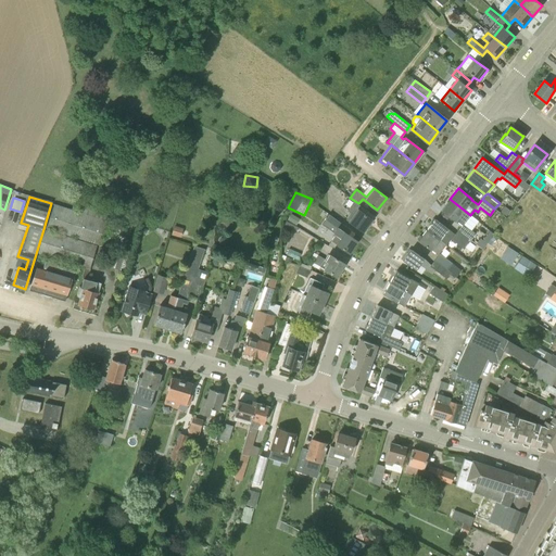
[(465,223),(470,215),(450,199),(442,210),(455,220),(455,219),(460,224),(463,220),(465,223)]
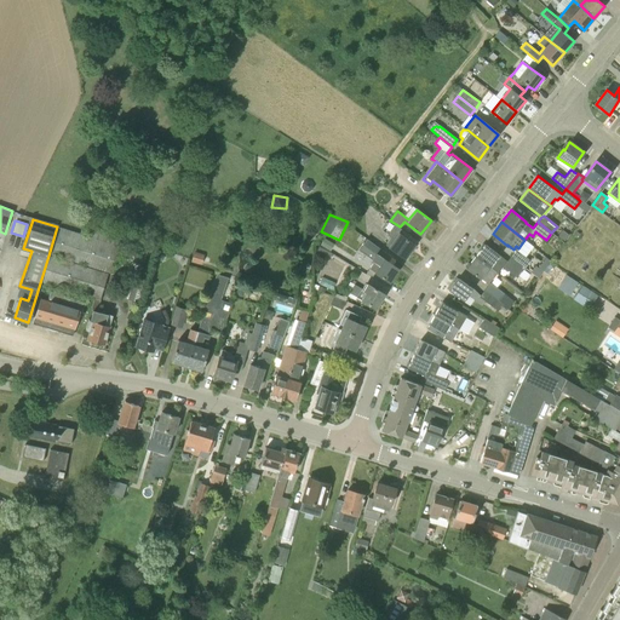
[(122,236),(91,227),(90,229),(84,227),(81,234),(59,228),(50,256),(110,274),(122,236)]
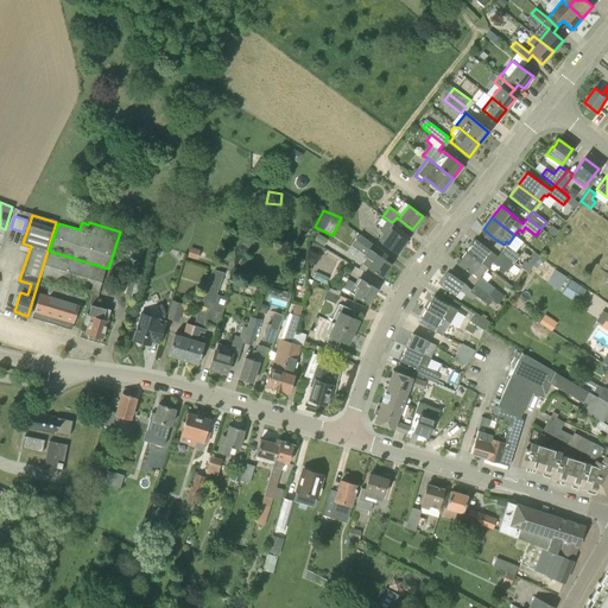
[(397,253),(406,240),(391,228),(381,241),(397,253)]
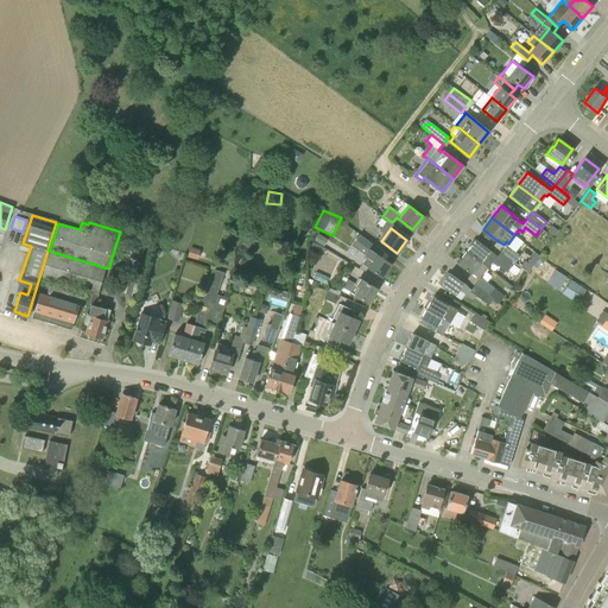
[(382,278),(390,266),(388,266),(391,264),(380,257),(384,252),(359,234),(350,245),(367,257),(362,264),(382,278)]
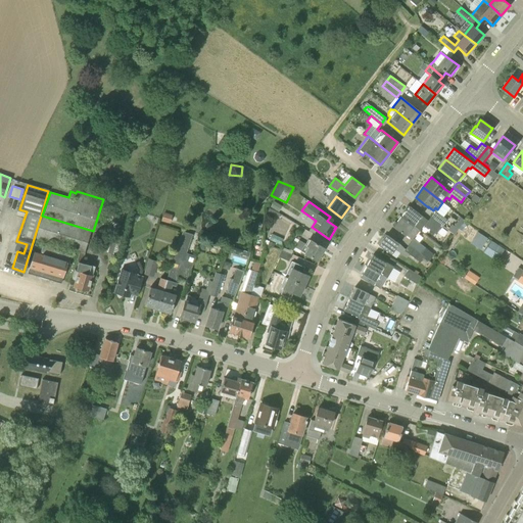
[(427,221),(410,205),(400,217),(419,231),(425,223),(437,232),(442,226),(430,217),(427,221)]
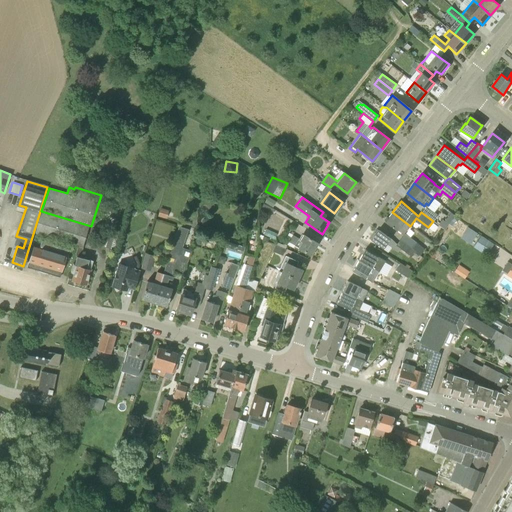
[(433,221),(438,215),(426,205),(421,212),(433,221)]
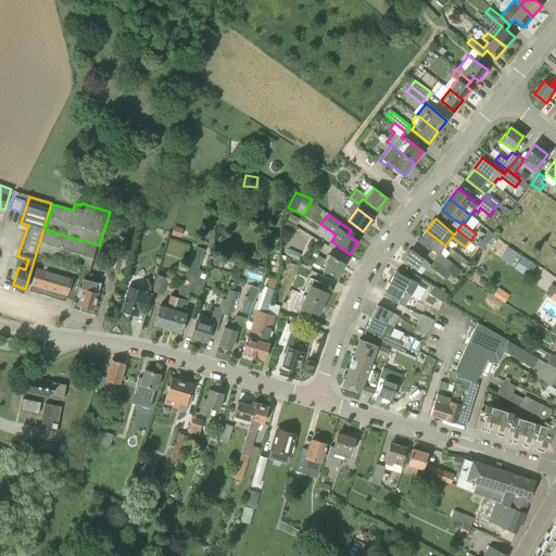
[(180,237),(184,228),(174,226),(172,235),(180,237)]
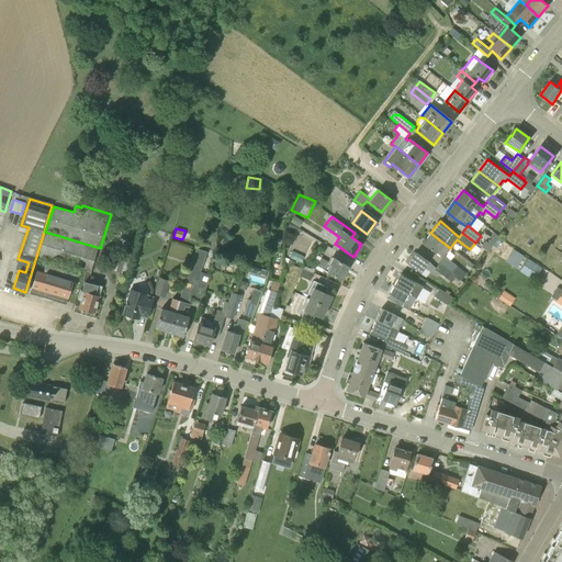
[(41,246),(37,256),(86,270),(91,272),(91,271),(90,271),(98,248),(45,232),(41,246)]
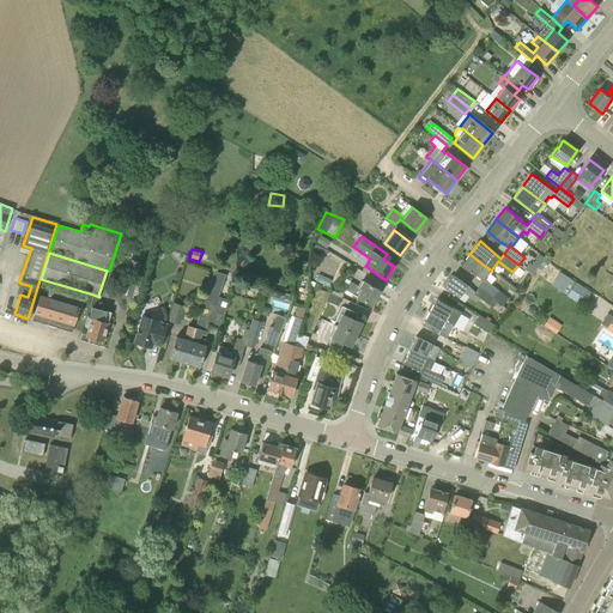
[(475,275),(483,281),(484,279),(491,271),(469,254),(461,265),(466,268),(474,277),(475,275)]
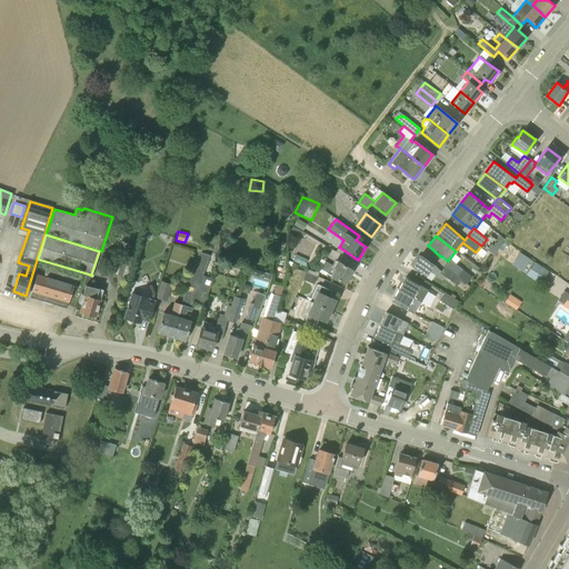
[(501,237),(489,251),(493,255),(505,239),(501,237)]
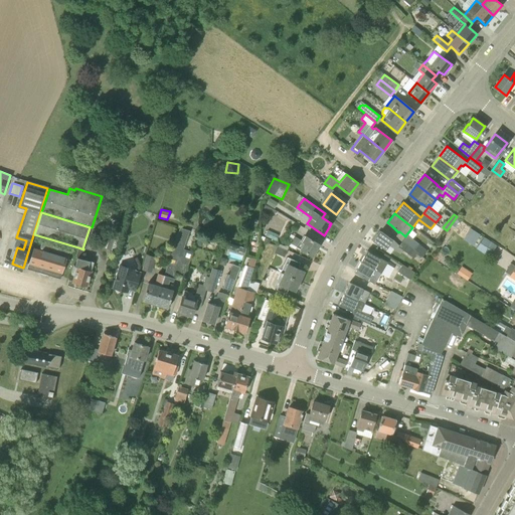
[(471,226),(464,238),(475,244),(481,233),(471,226)]
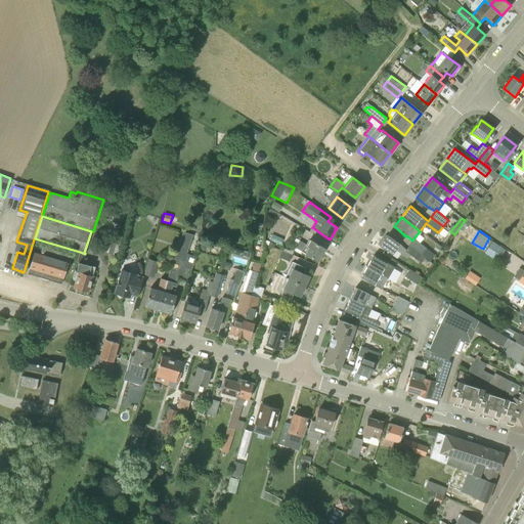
[(161,310),(184,231),(183,231),(167,279),(160,278),(157,289),(150,287),(144,306),(161,310)]
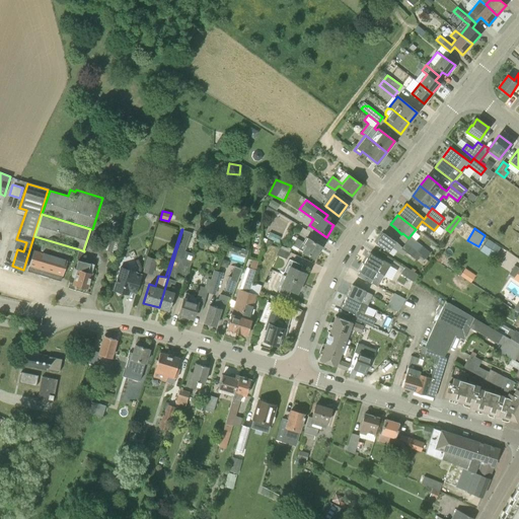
[(186,278),(193,253),(184,250),(191,232),(182,229),(159,307),(168,310),(174,292),(168,290),(170,283),(174,284),(175,280),(174,280),(176,275),(186,278)]
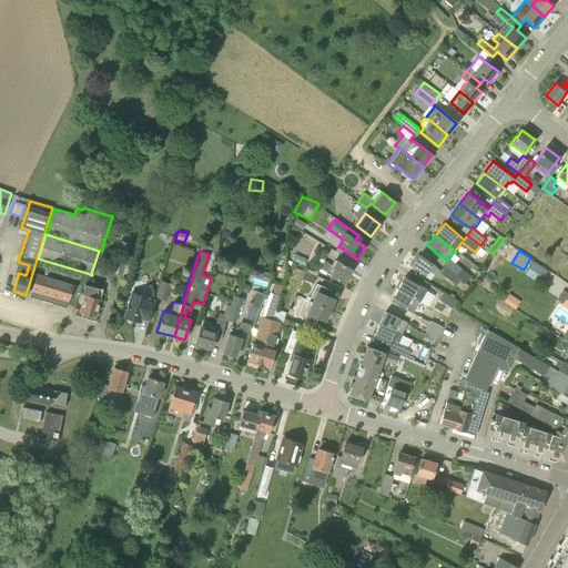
[(439,271),(434,264),(419,254),(412,266),(425,276),(428,271),(440,280),(444,275),(455,284),(459,279),(444,265),(439,271)]
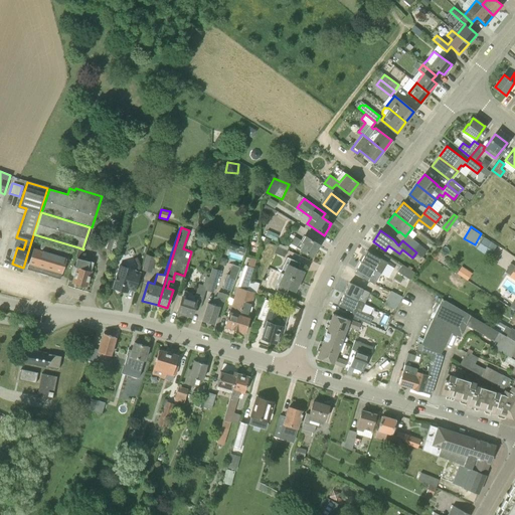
[(418,243),(406,234),(405,236),(402,240),(416,252),(418,249),(415,247),(418,243)]
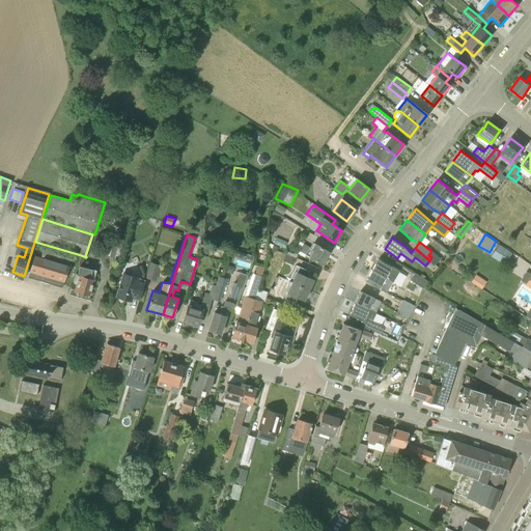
[(329,251),(314,243),(310,248),(303,244),(297,253),(304,257),(305,254),(309,256),(308,256),(322,263),(329,251)]
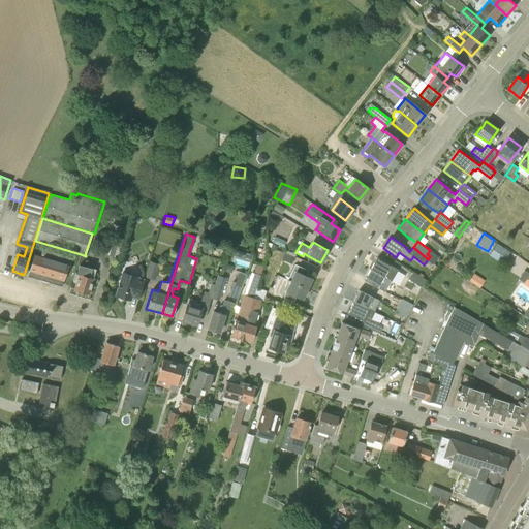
[(511,252),(497,242),(489,255),(503,263),(511,252)]
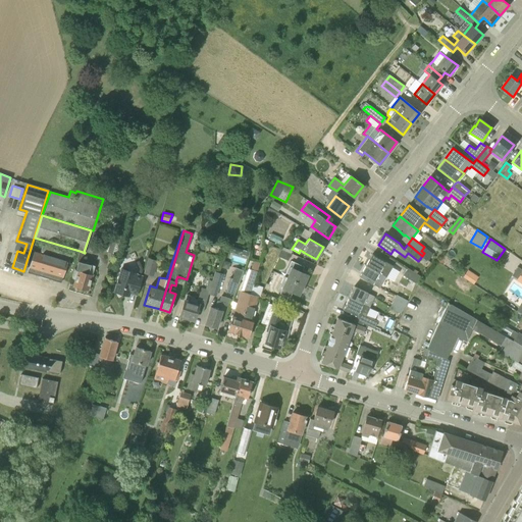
[(69,253),(43,246),(40,253),(34,251),(28,272),(60,282),(62,277),(67,261),(69,253)]
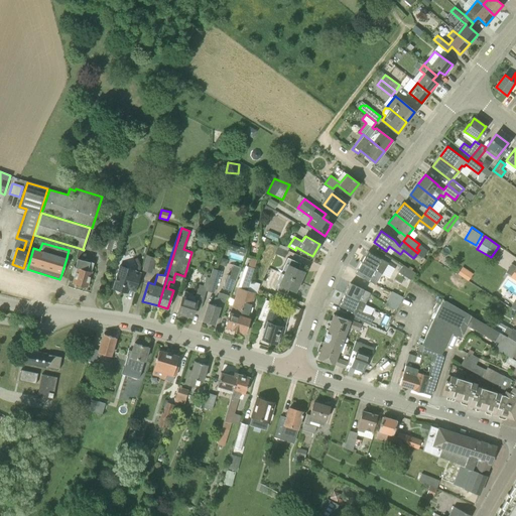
[(284,257),(287,251),(277,246),(274,253),(284,257)]
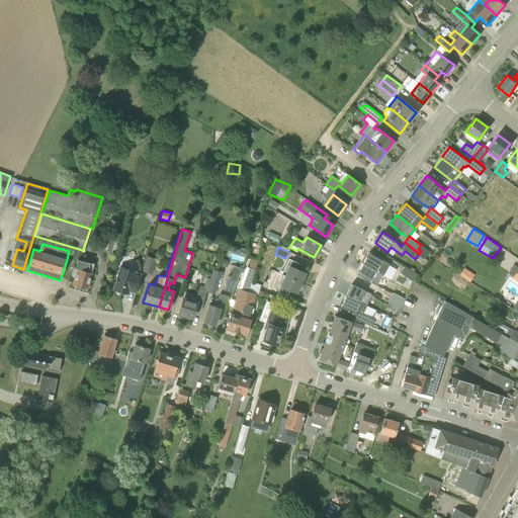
[(383,275),(390,264),(369,252),(362,263),(383,275)]
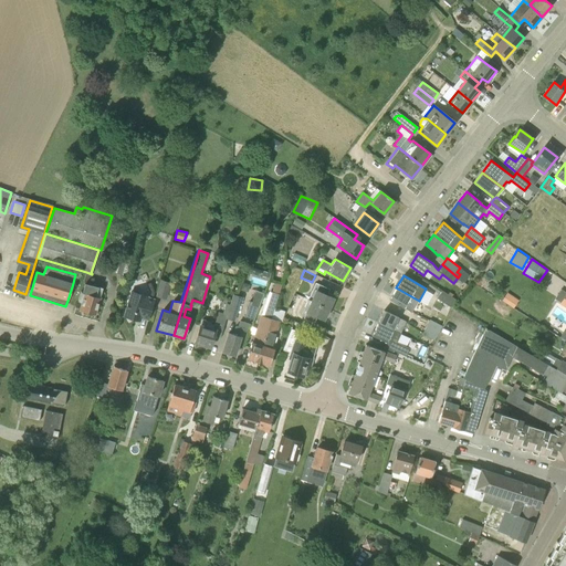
[(251,284),(265,287),(266,281),(252,278),(251,284)]
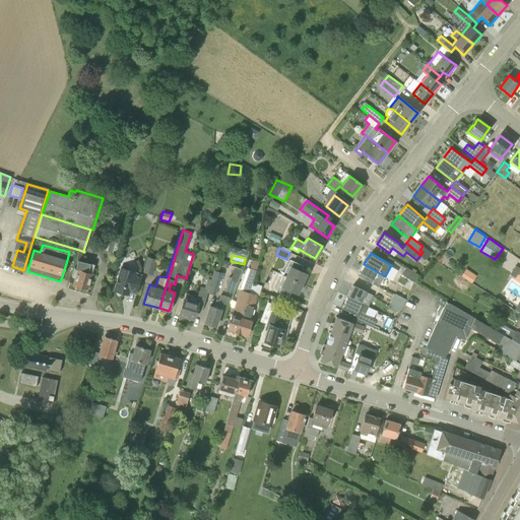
[(152,274),(157,259),(147,257),(143,272),(152,274)]
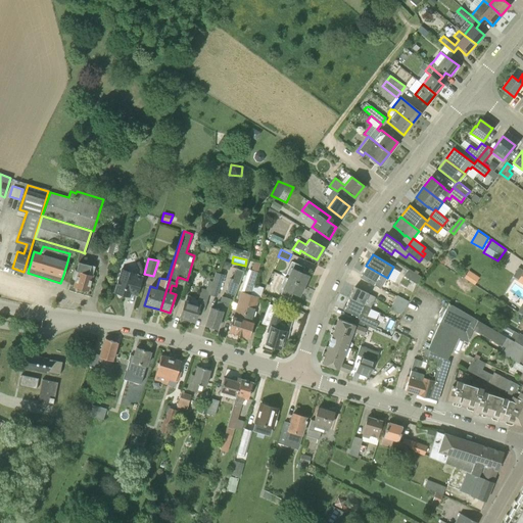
[(84,264),(82,263),(78,262),(76,269),(75,269),(72,279),(76,281),(74,287),(87,291),(92,274),(93,274),(95,266),(84,264)]
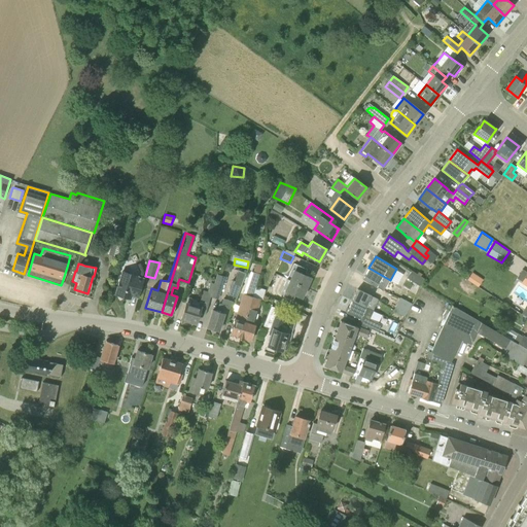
[(307,285),(311,277),(304,274),(306,269),(293,264),(288,276),(307,285)]
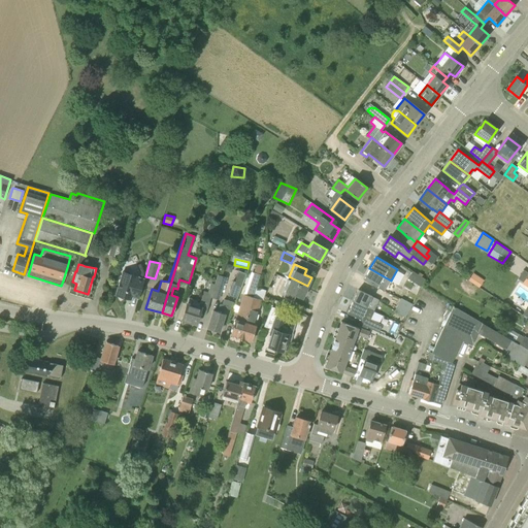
[(261,274),(263,267),(257,265),(254,272),(261,274)]
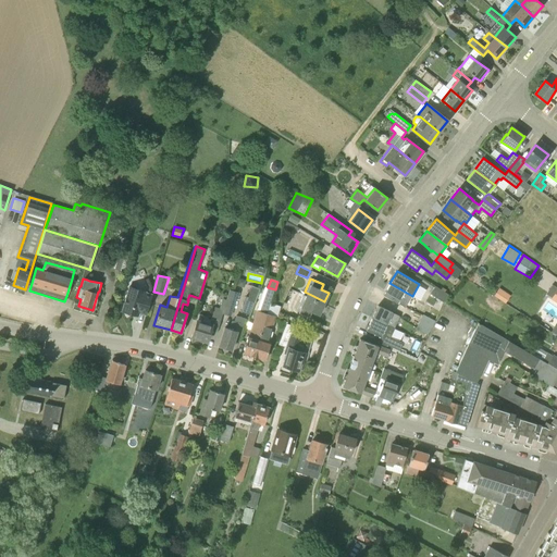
[(405,308),(412,296),(390,283),(383,295),(405,308)]
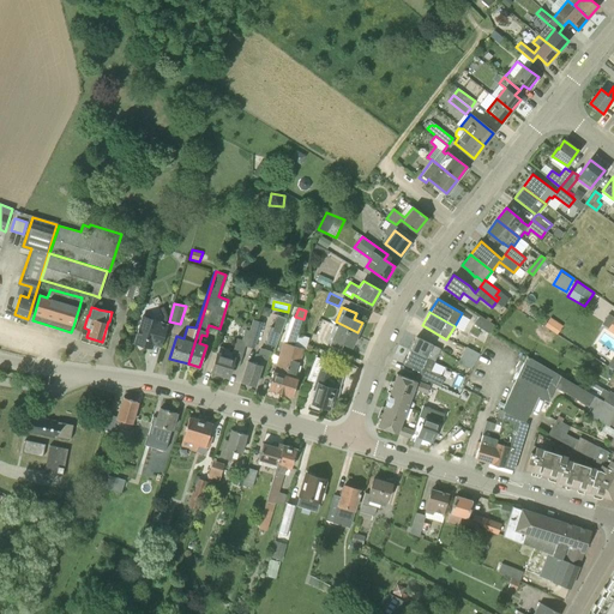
[(282,393),(296,345),(305,320),(293,317),(284,343),(277,365),(276,365),(275,369),(272,369),(268,389),(282,393)]
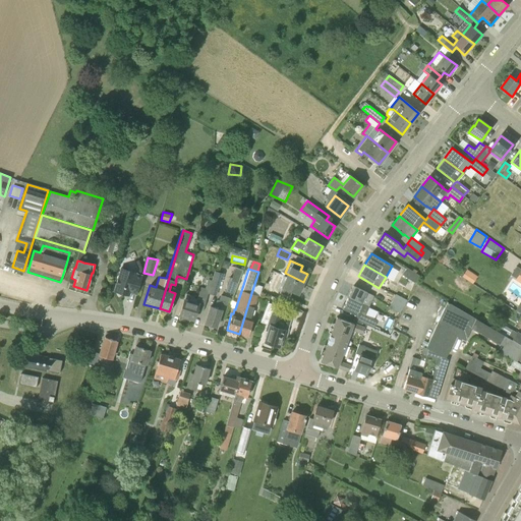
[(234,295),(243,272),(236,269),(227,292),(234,295)]
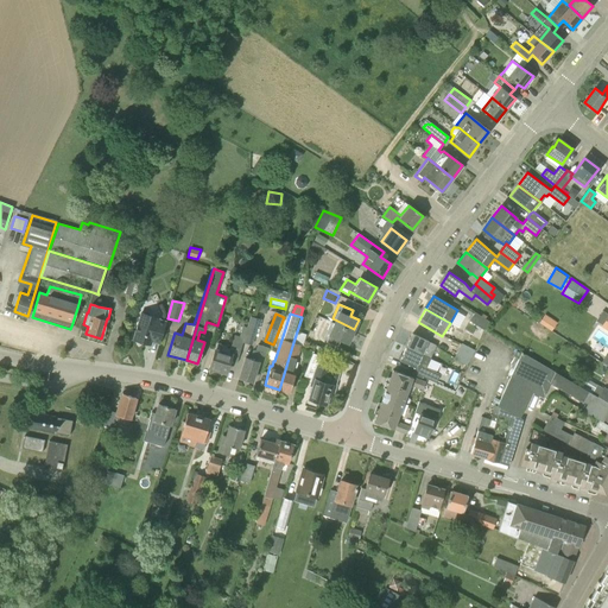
[(486,329),(491,323),(476,314),(472,320),(486,329)]
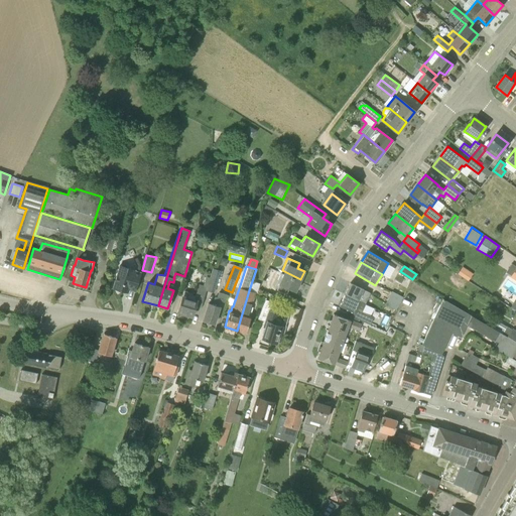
[(470,279),(473,273),(462,267),(459,273),(470,279)]
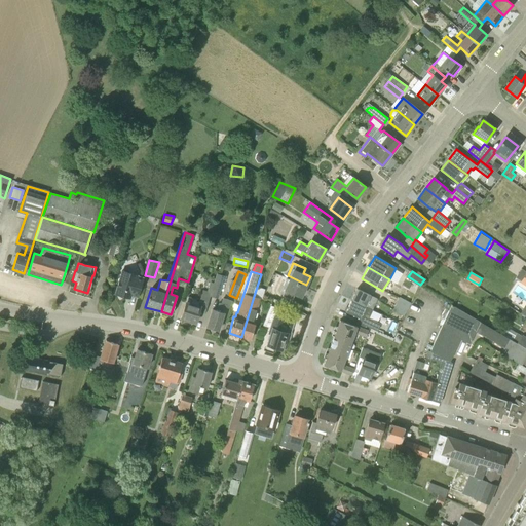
[(137,275),(129,273),(128,275),(120,273),(115,294),(116,294),(117,296),(122,297),(124,296),(130,298),(130,295),(138,297),(144,277),(137,275)]
